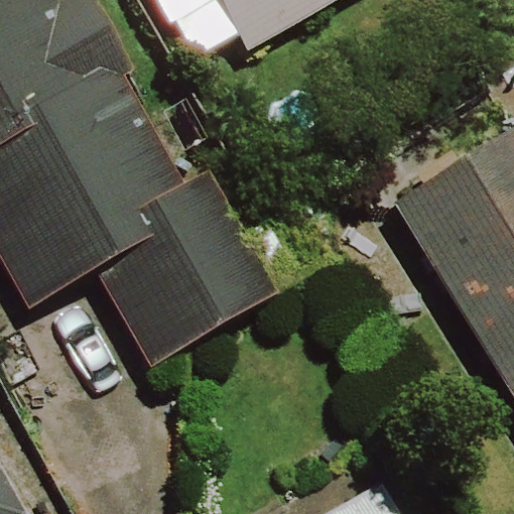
[(0,260),(27,309),(97,271),(149,366),(279,295),(209,169),(181,183),(123,77),(136,70),(97,0),(0,0),(0,260)]
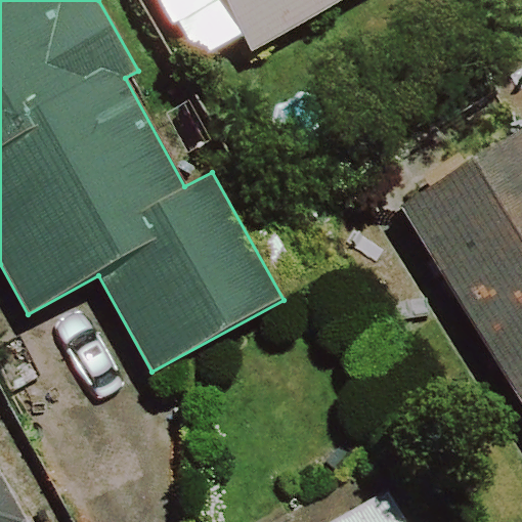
[(158,0),(172,24),(176,22),(197,58),(242,34),(251,51),(344,0),(158,0)]
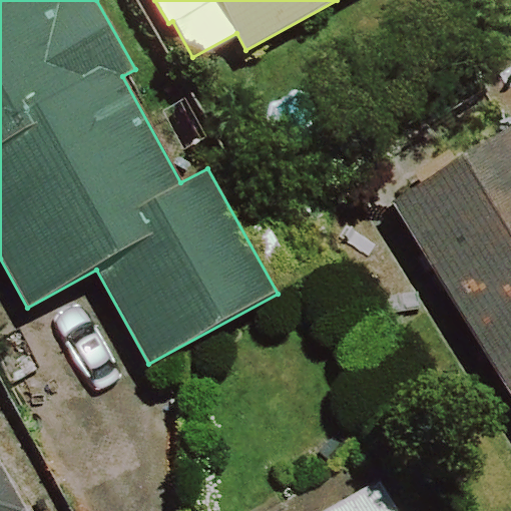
[(510,126),(391,201),(510,390),(510,126)]
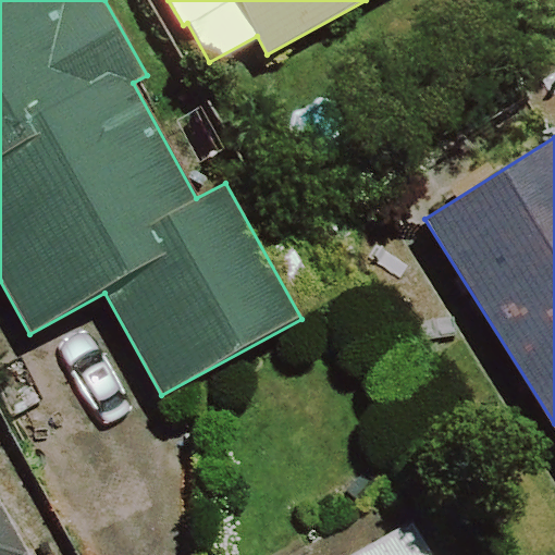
[(29,554),(0,501),(0,554),(29,554)]
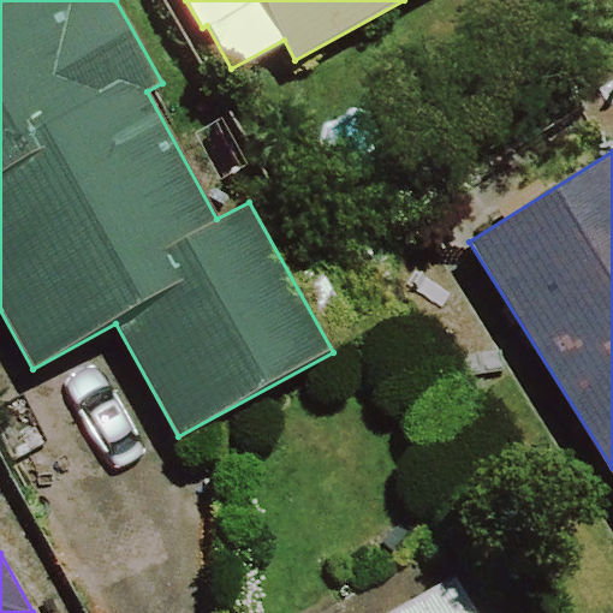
[(484,612),(464,577),(400,612),(484,612)]
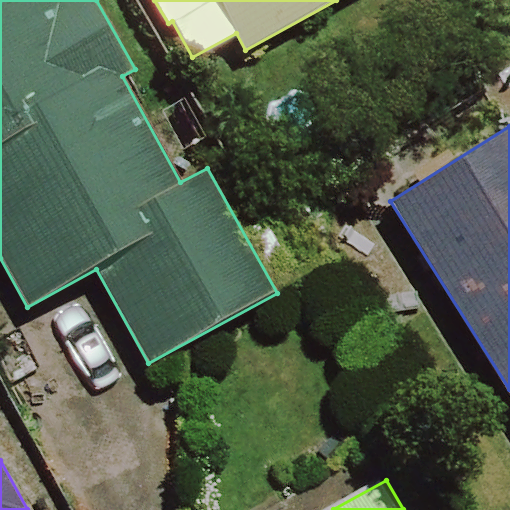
All buildings are outlined.
